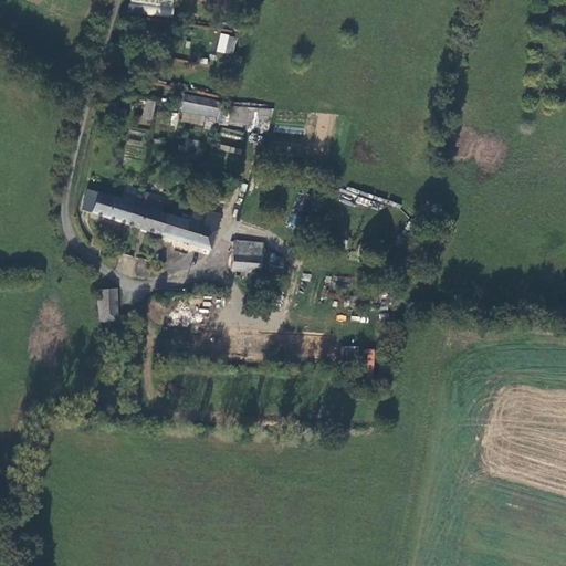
[(129,0),(128,12),(173,18),(174,0),(129,0)]
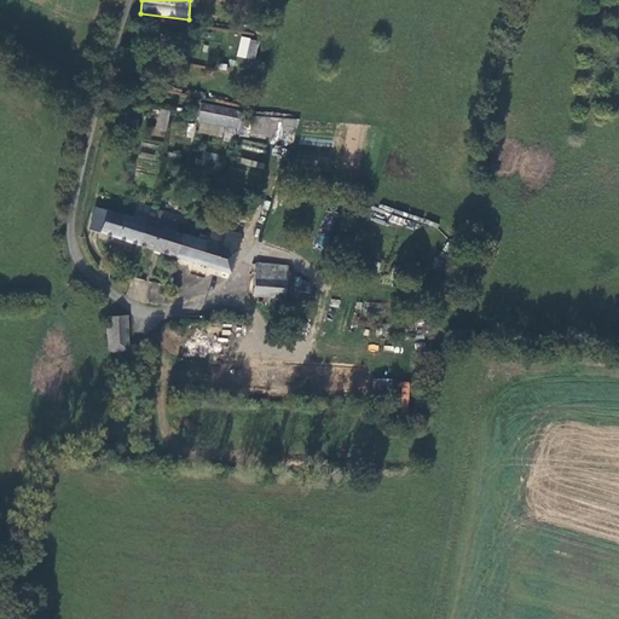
[(255,61),(259,40),(241,36),(236,56),(255,61)]
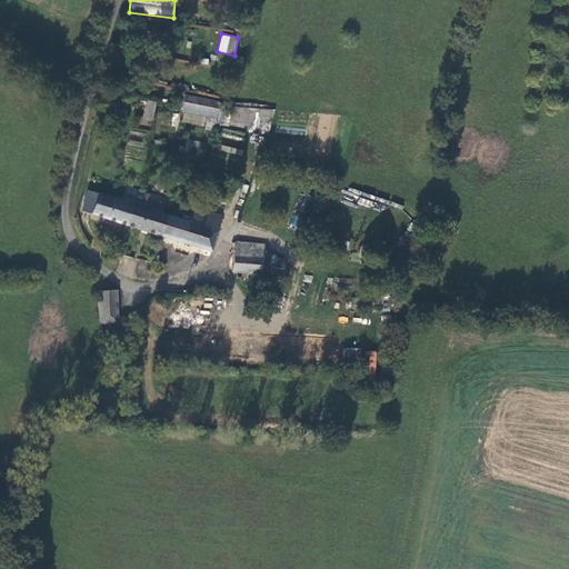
[(176,59),(175,65),(189,68),(190,62),(176,59)]
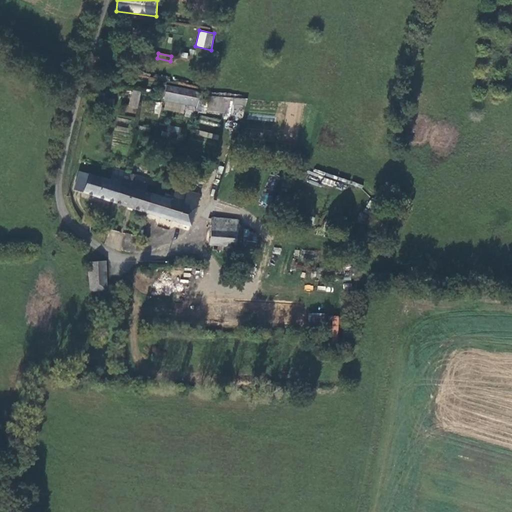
[(188,100),(185,115),(193,118),(198,100),(201,94),(174,89),(172,97),(188,100)]
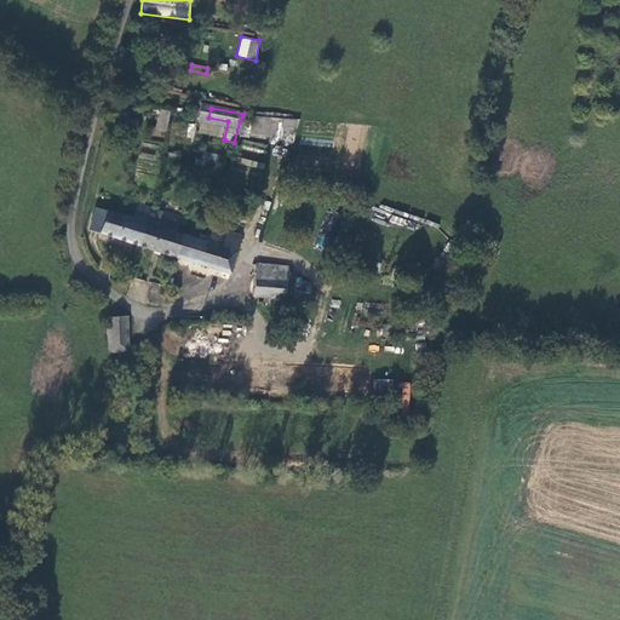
[(167,131),(171,112),(160,109),(155,128),(167,131)]
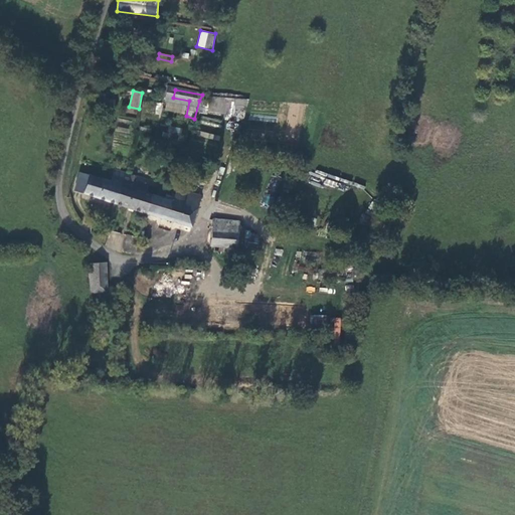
[(208,114),(245,118),(247,99),(210,96),(208,114)]
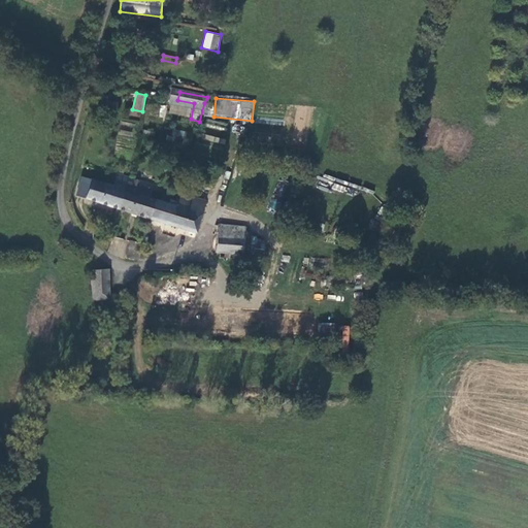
[(106,100),(96,99),(96,107),(105,107),(106,100)]
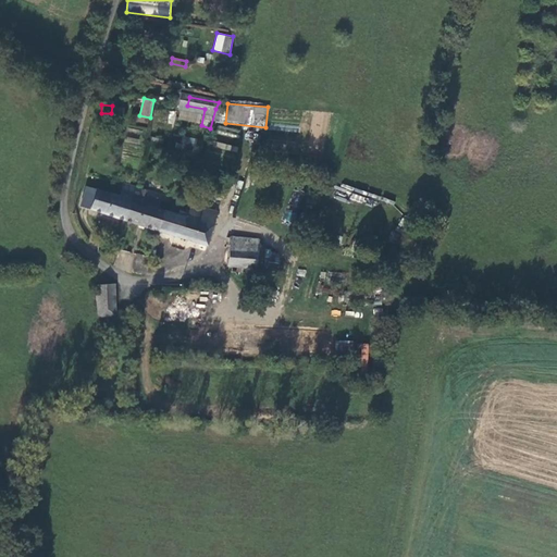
[(166,123),(173,124),(176,112),(170,110),(166,123)]
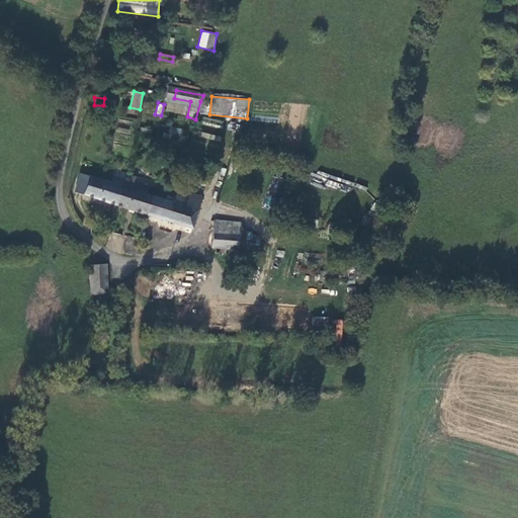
[(217,154),(221,120),(200,117),(195,151),(217,154)]
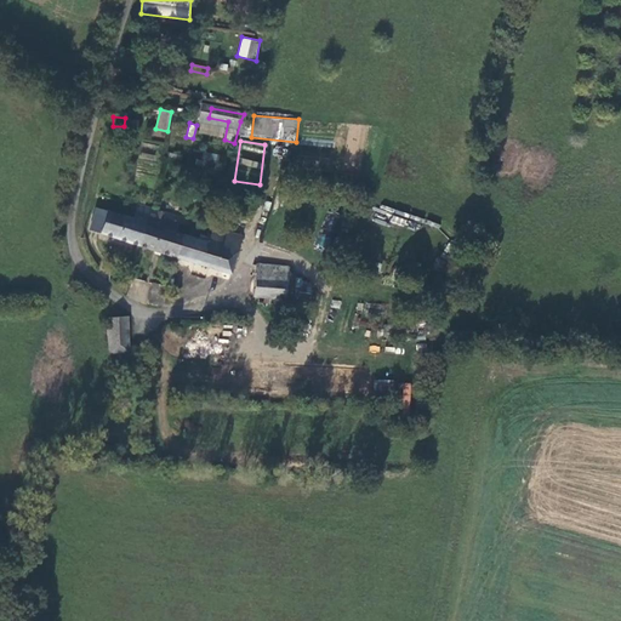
[(137,246),(176,258),(182,235),(182,234),(175,232),(180,217),(151,210),(137,205),(132,220),(144,224),(137,246)]
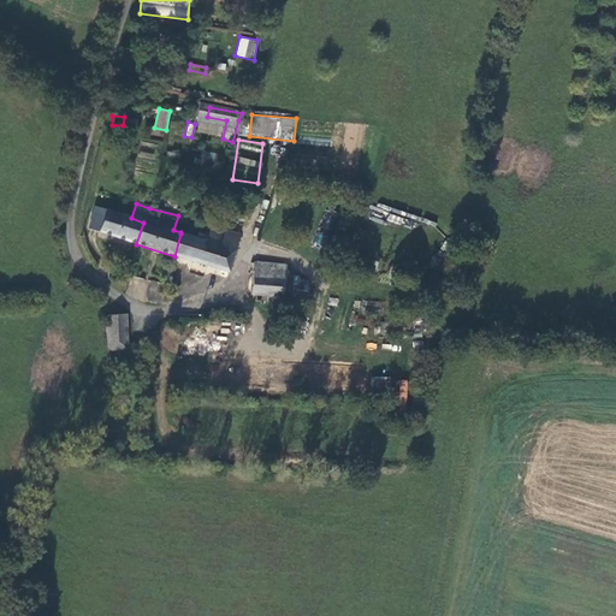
[(89,229),(136,244),(143,223),(131,218),(96,207),(89,229)]
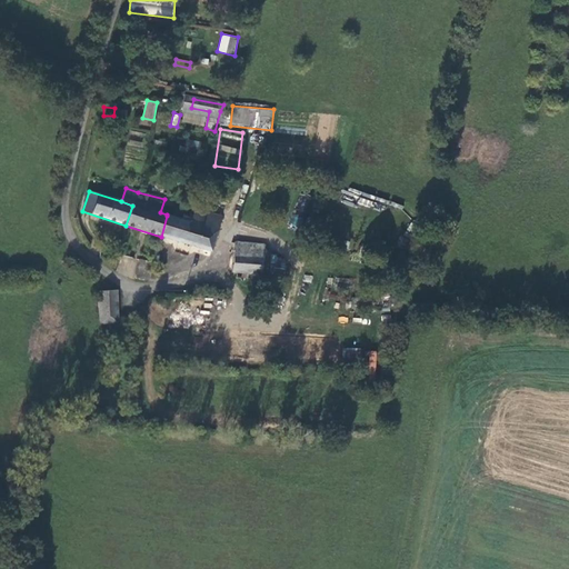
[(210,252),(219,225),(221,217),(196,209),(190,223),(167,216),(161,237),(210,252)]
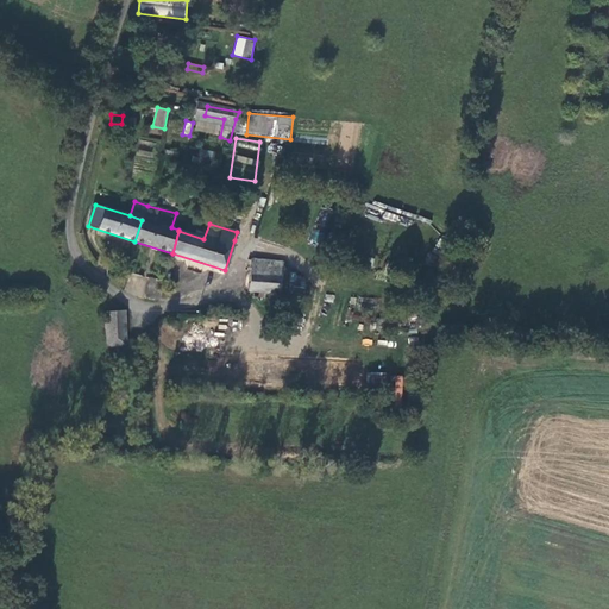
[(282,295),(284,270),(284,262),(251,259),(249,293),(282,295)]
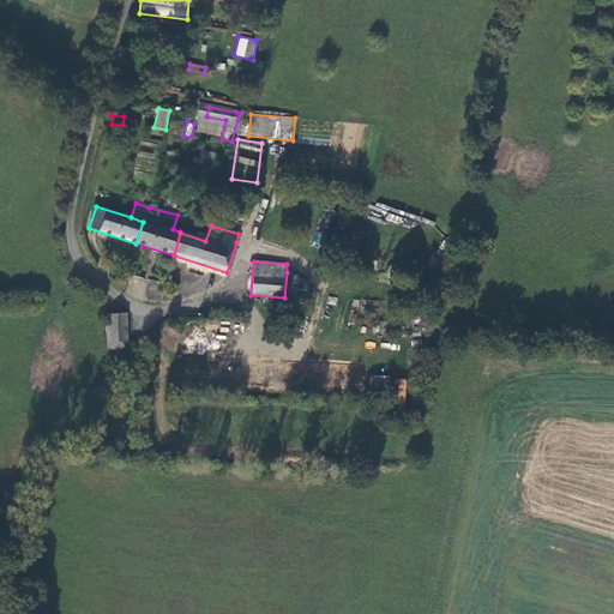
[(293,305),(311,305),(313,283),(294,275),(287,272),(284,298),(293,299),(293,305)]
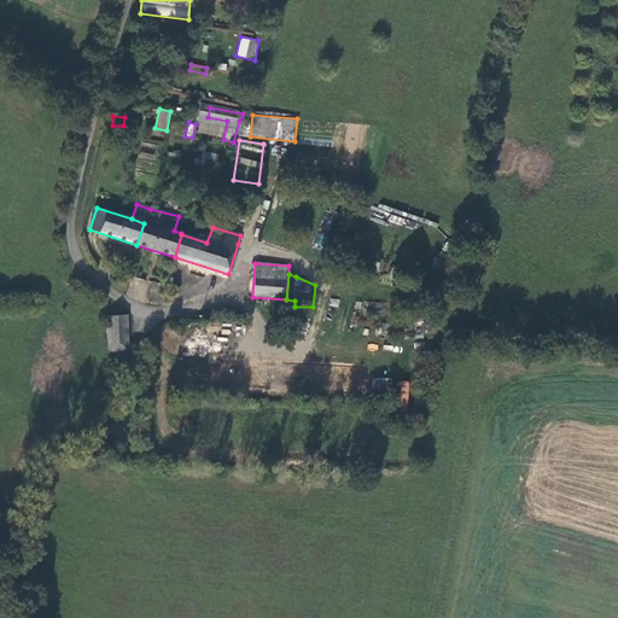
[(151,283),(146,301),(161,303),(167,286),(151,283)]
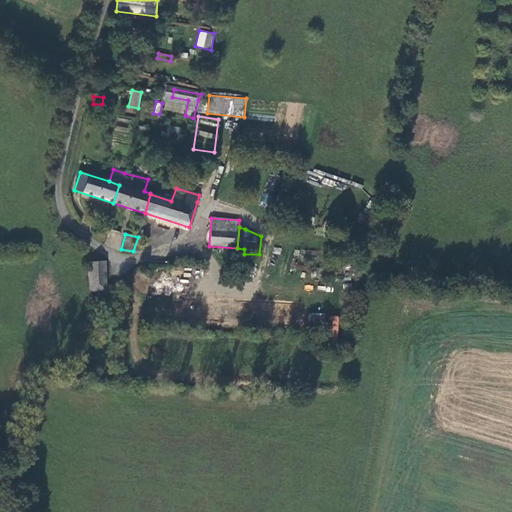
[(88,262),(89,294),(107,292),(106,261),(88,262)]
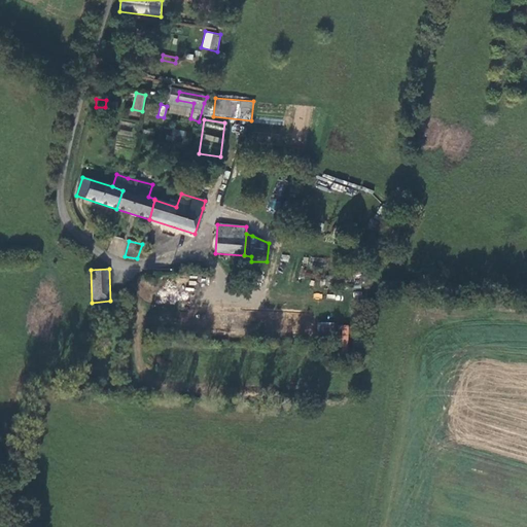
[(151,287),(154,287),(156,285),(157,282),(156,279),(153,278),(150,278),(148,280),(147,283),(148,286),(151,287)]
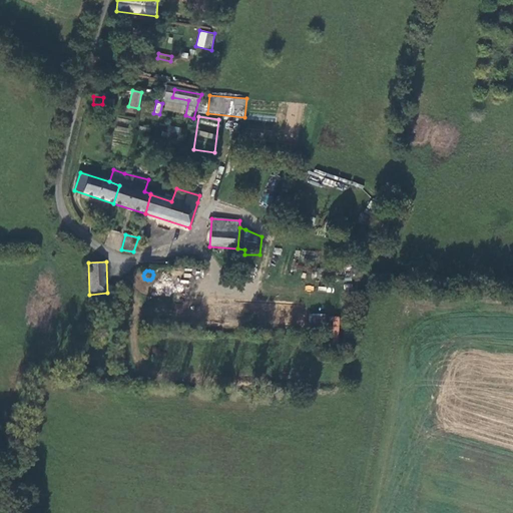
[(339,337),(339,315),(309,314),(309,336),(339,337)]
